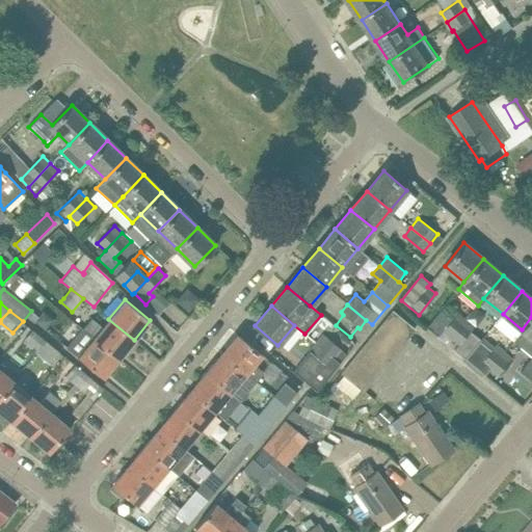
[(405,339),(414,329),(392,311),(383,321),(405,339)]
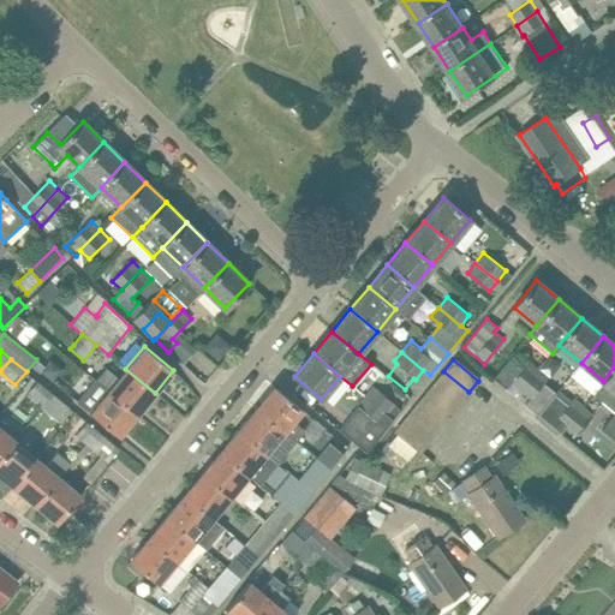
[(509,359),(494,378),(506,389),(511,383),(520,392),(539,369),(530,362),(523,370),(509,359)]
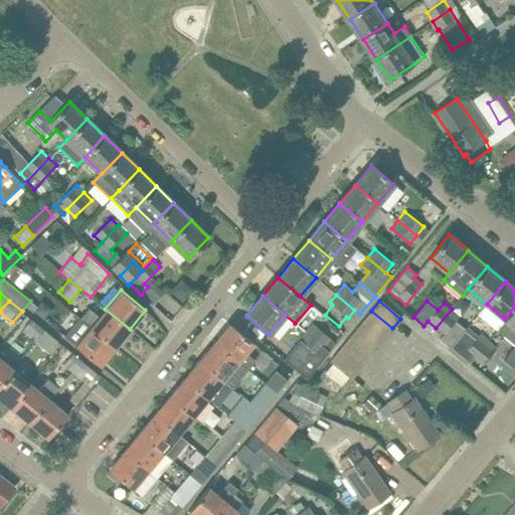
[(299,323),(306,329),(320,311),(313,305),(299,323)]
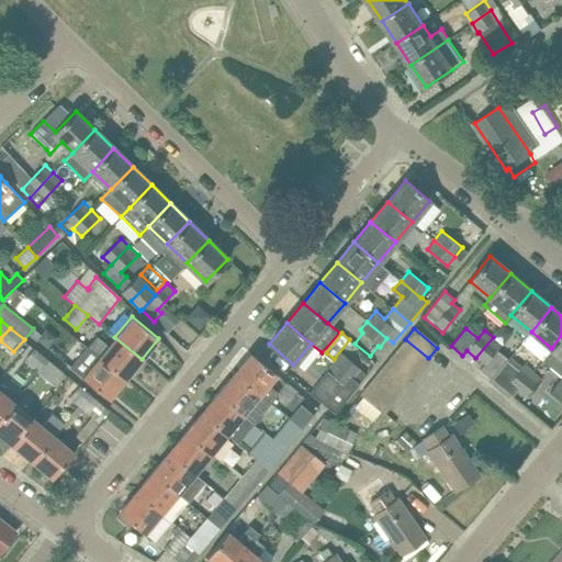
[(561,335),(551,348),(542,360),(561,377),(550,391),(561,401),(561,335)]
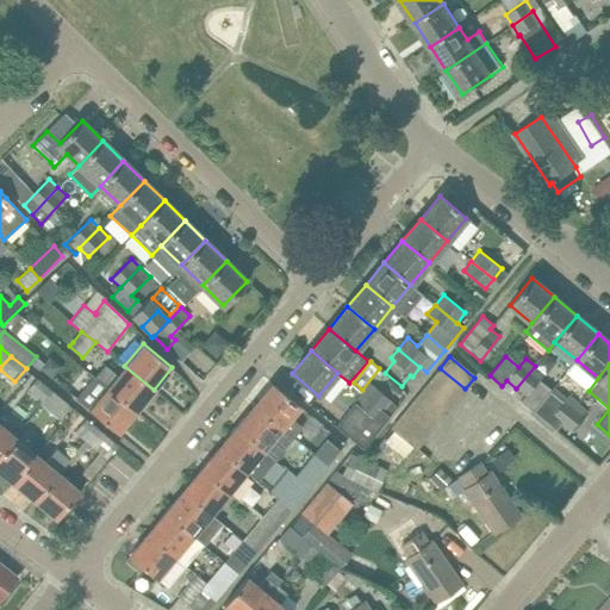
[(117,375),(105,365),(94,378),(136,411),(154,390),(124,366),(117,375)]
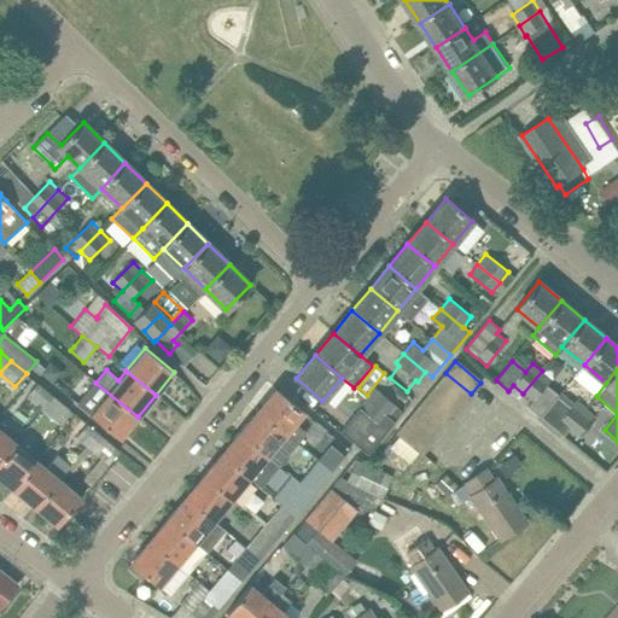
[(532,401),(528,406),(541,417),(546,409),(546,410),(561,392),(560,392),(558,395),(547,385),(552,379),(542,371),(523,394),(532,401)]
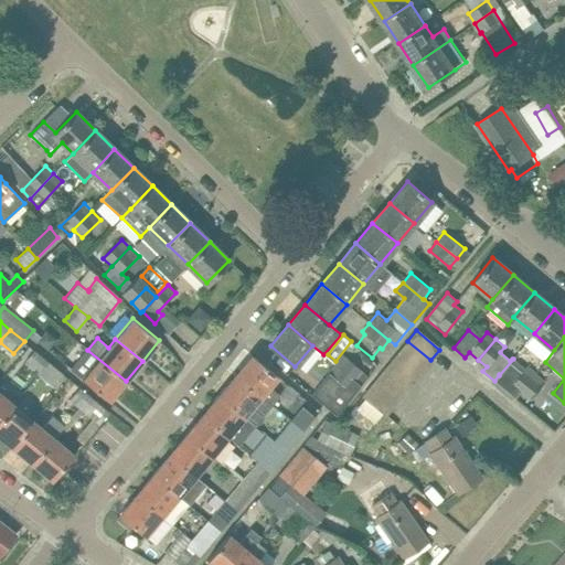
[(422,371),(430,360),(407,341),(398,352),(422,371)]
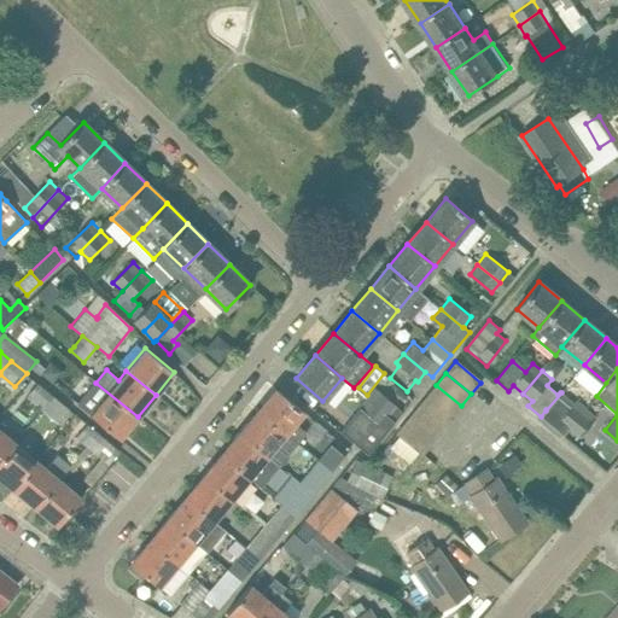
[(95,383),(87,392),(77,404),(89,415),(120,439),(138,417),(95,383)]
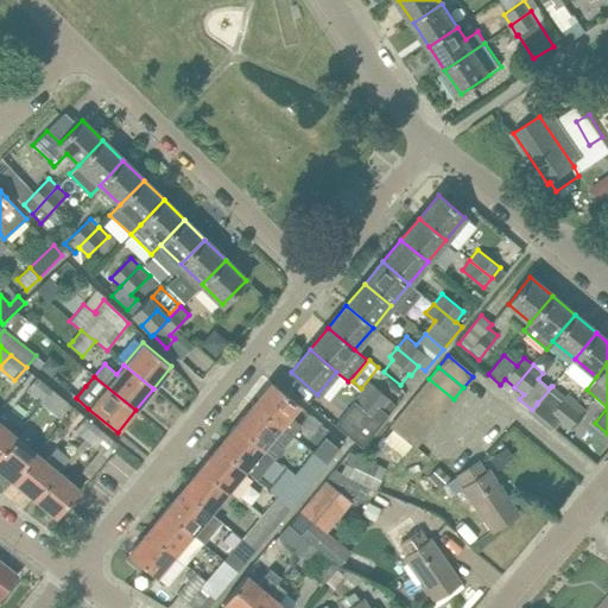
[(42,404),(52,390),(37,378),(26,391),(42,404)]
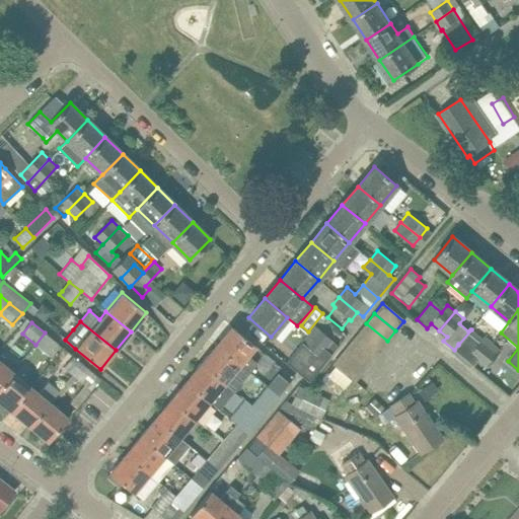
[(379,351),(387,341),(366,323),(358,334),(379,351)]
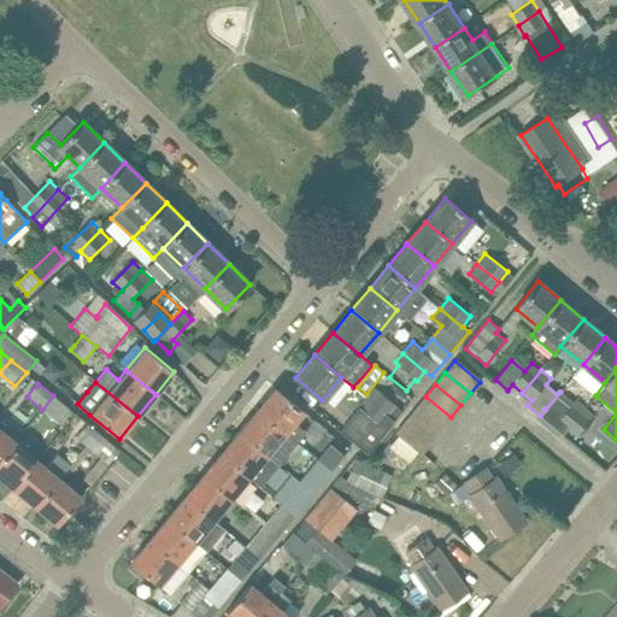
[(262,403),(263,403),(258,410),(297,442),(306,432),(295,423),(305,411),(293,403),(275,387),(262,403)]
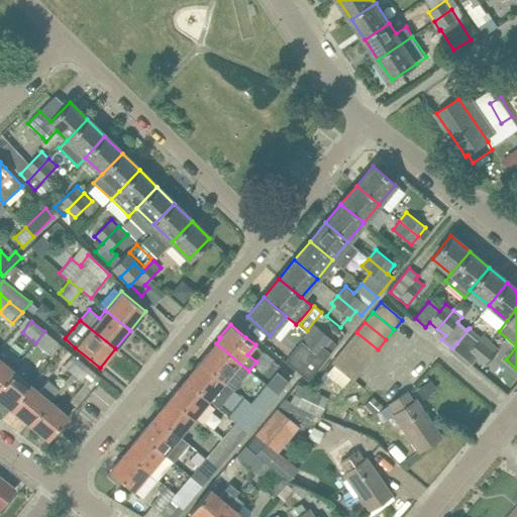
[(325,348),(332,339),(313,324),(306,332),(325,348)]
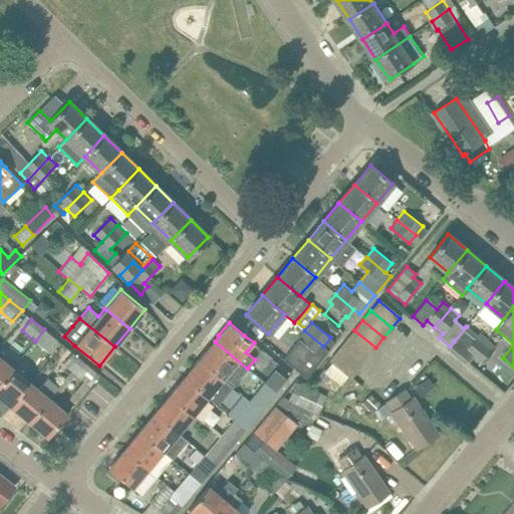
[(467,326),(454,341),(465,349),(464,350),(472,357),(487,338),(480,332),(477,335),(467,326)]
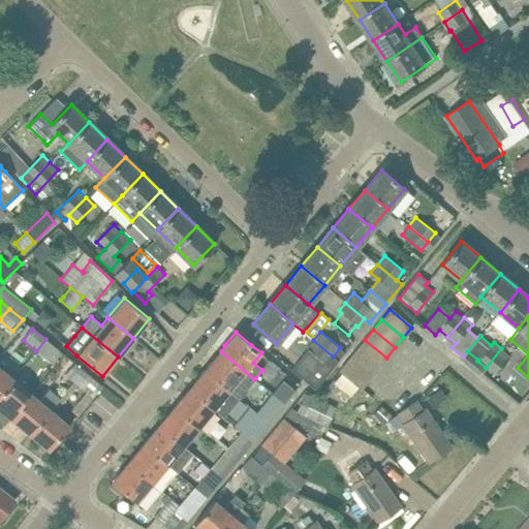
[(45,339),(36,351),(50,363),(60,350),(45,339)]
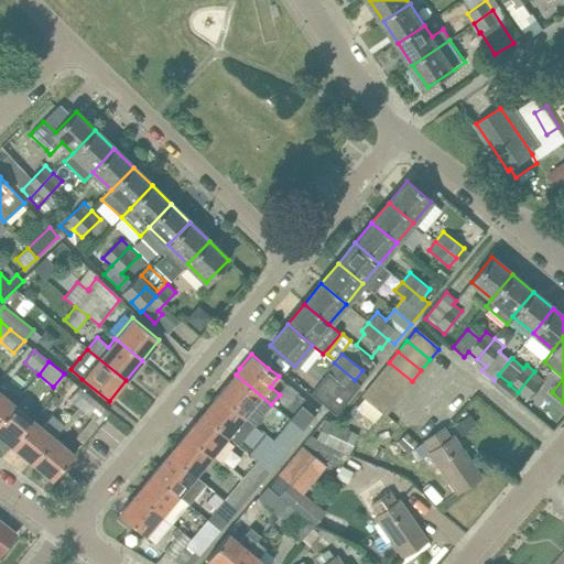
[(312,392),(335,413),(359,384),(355,380),(334,362),(327,371),(328,372),(312,392)]
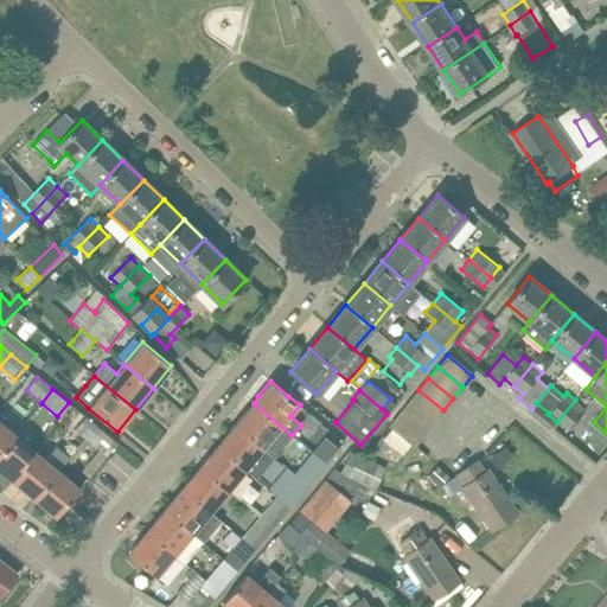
[(434,422),(443,410),(419,390),(409,401),(434,422)]
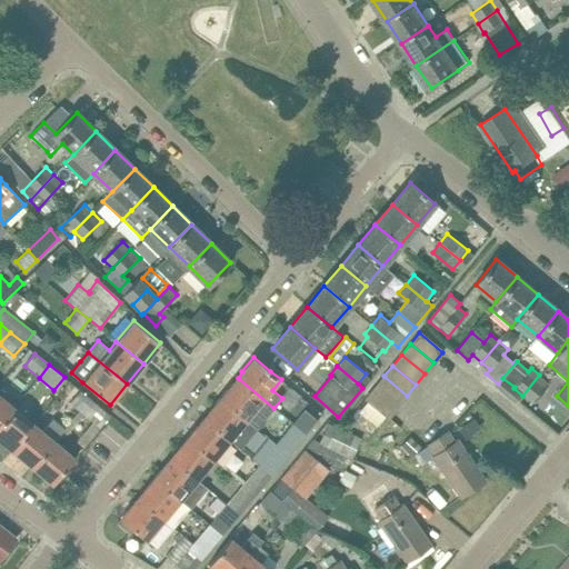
[(522,396),(531,403),(548,382),(539,375),(522,396)]
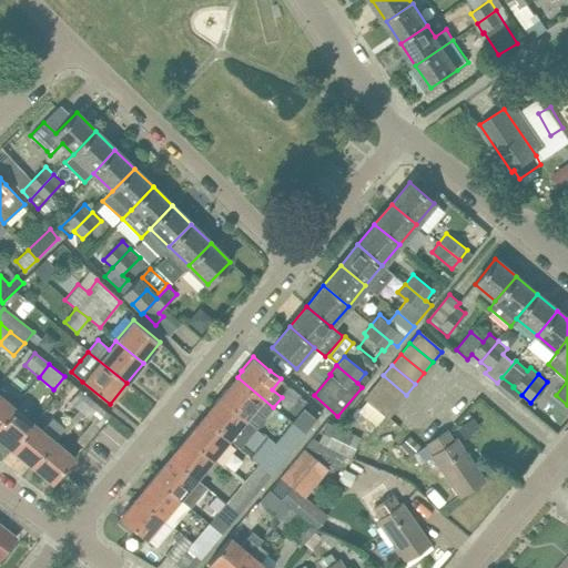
[(397,406),(406,395),(383,375),(374,386),(397,406)]
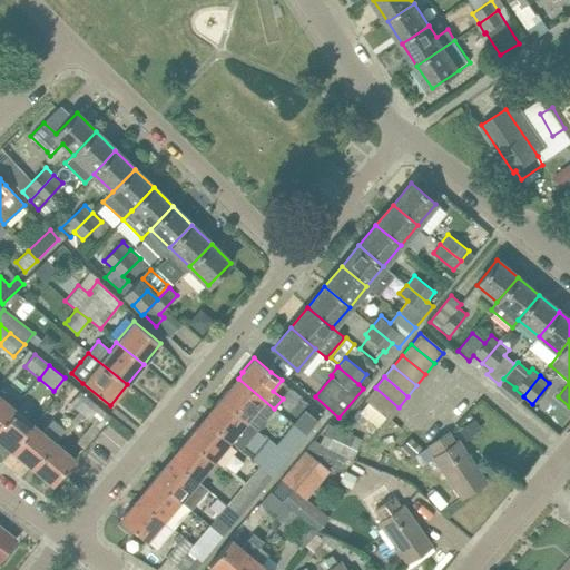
[(233,385),(232,385),(220,399),(257,430),(274,409),(238,379),(233,385)]
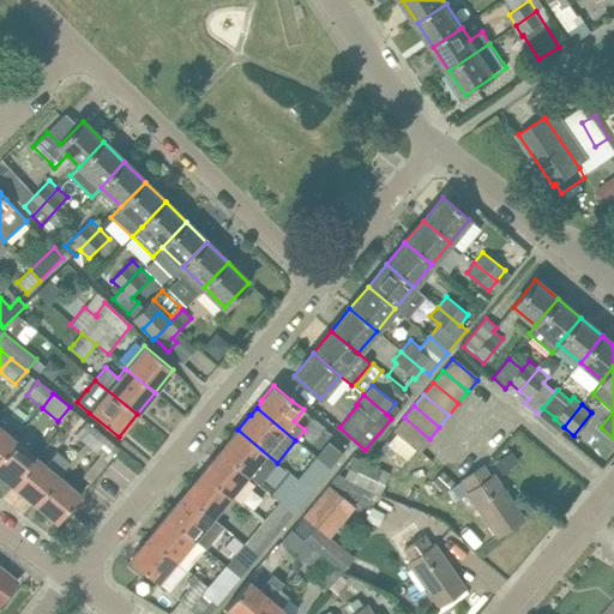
[(25,428),(2,409),(0,413),(0,457),(16,440),(25,428)]
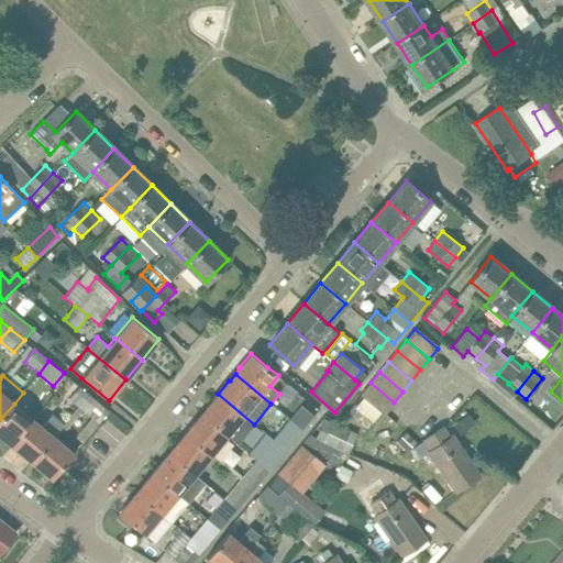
[(394,403),(371,383),(362,394),(384,414),(394,403)]
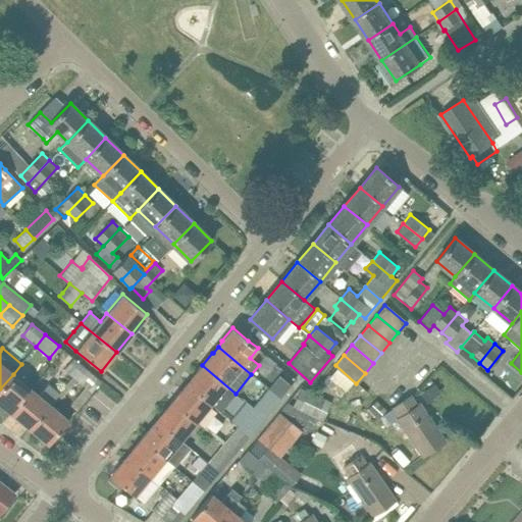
[(72,376),(82,365),(73,358),(64,369),(72,376)]
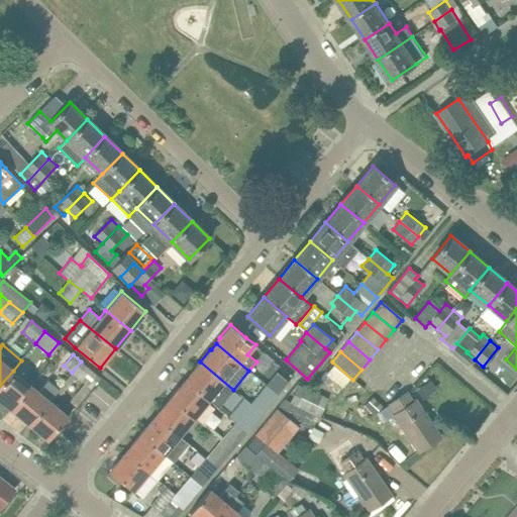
[(72,373),(85,383),(70,401),(76,407),(91,388),(100,377),(81,362),(72,373)]
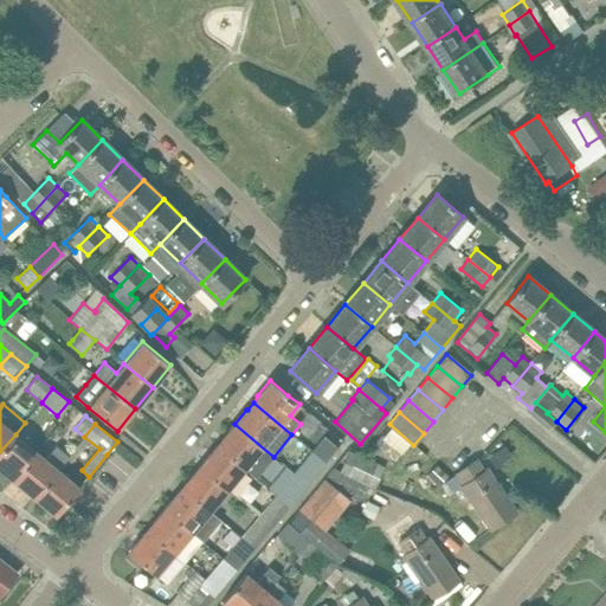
[(223,438),(217,446),(245,470),(255,478),(274,457),(234,424),(223,438)]
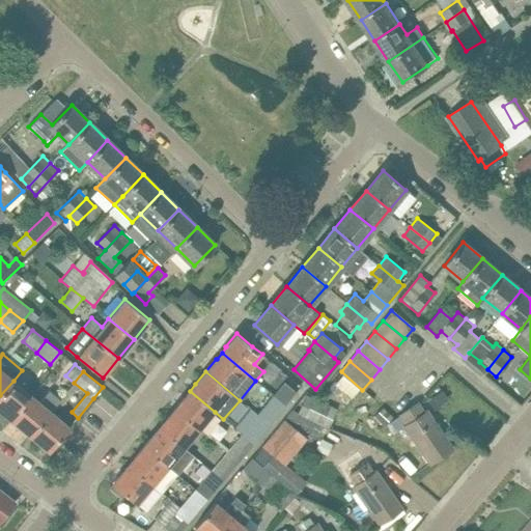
[(0,411),(10,420),(32,395),(14,381),(0,395),(0,411)]
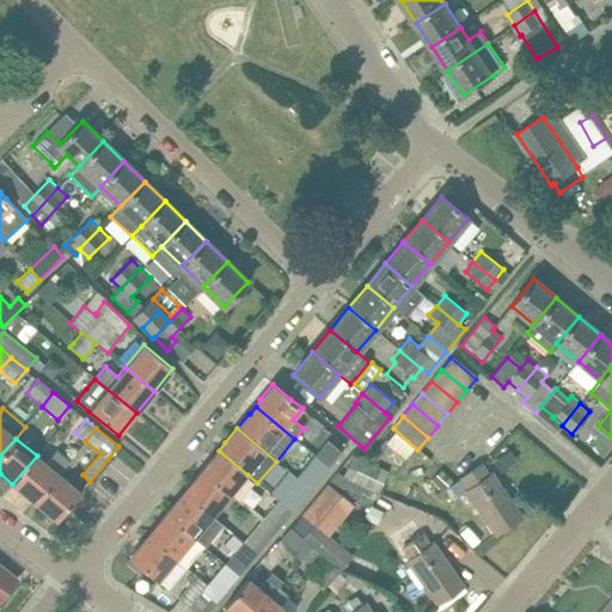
[(314,456),(329,466),(342,451),(328,440),(314,456)]
